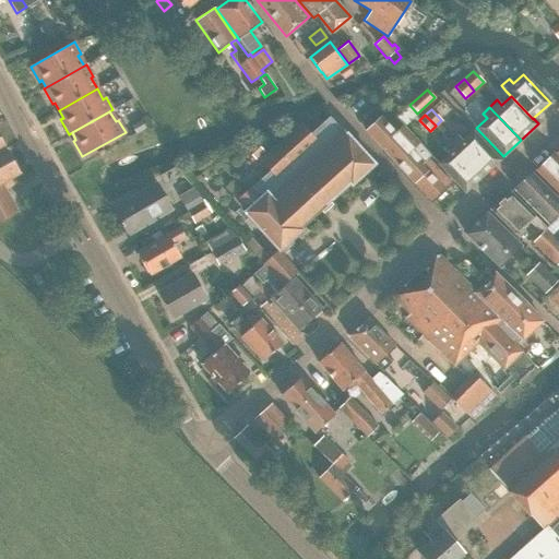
[(246,211),(244,212),(278,251),(301,230),(300,228),(349,182),(352,185),(375,164),(343,130),(342,130),(329,117),(310,133),(300,122),(259,161),(270,170),(258,182),(250,188),(249,187),(236,200),(246,211)]
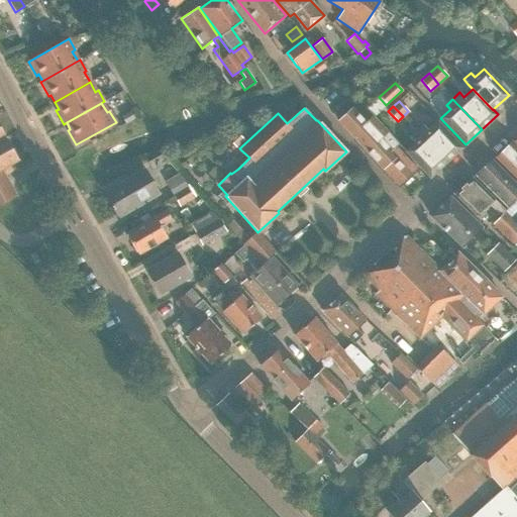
[(380,138),(372,129),(351,108),(338,121),(383,169),(391,162),(387,156),(388,152),(377,140),(380,138)]
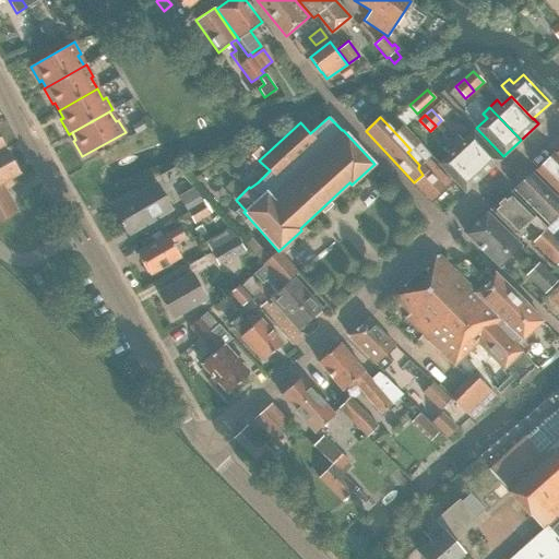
[(141,120),(138,122),(130,126),(135,134),(146,129),(142,119),(141,120)]
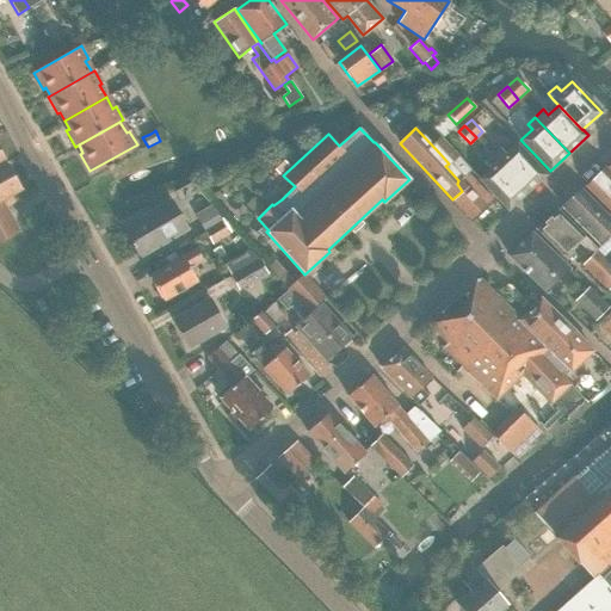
[(493,155),(528,192),(547,174),(517,143),(506,154),(500,148),(493,155)]
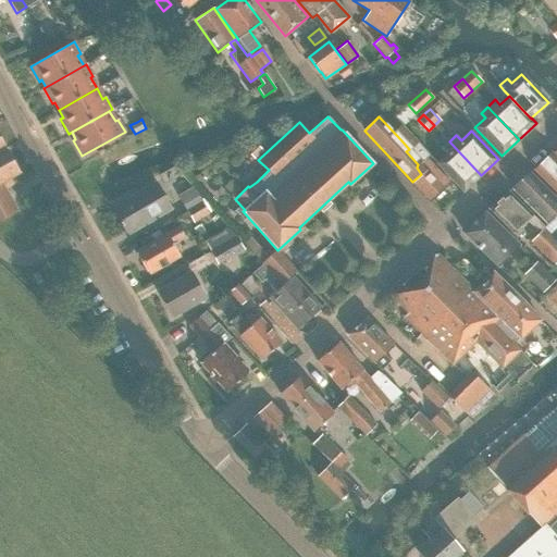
[(263,150),(255,140),(245,149),(255,159),(263,150)]
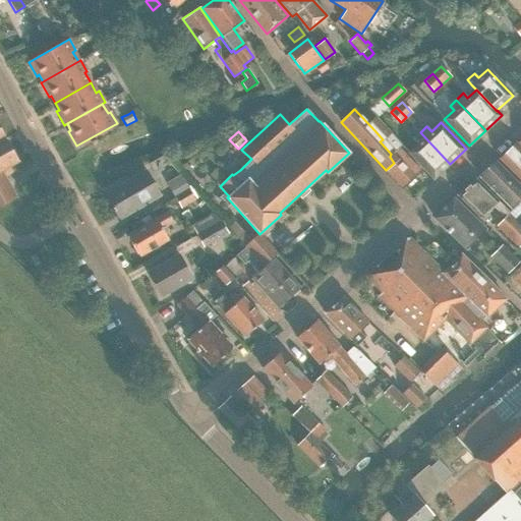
[(433,179),(450,164),(420,132),(413,139),(417,143),(408,153),(433,179)]
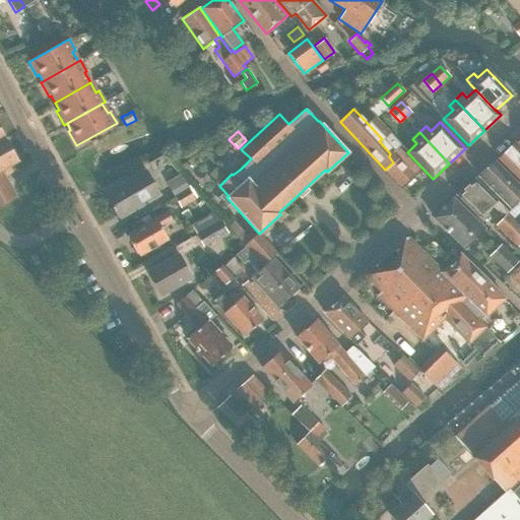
[(385,170),(402,188),(419,171),(398,147),(400,145),(390,134),(382,139),(379,141),(390,153),(389,156),(393,163),(385,170)]
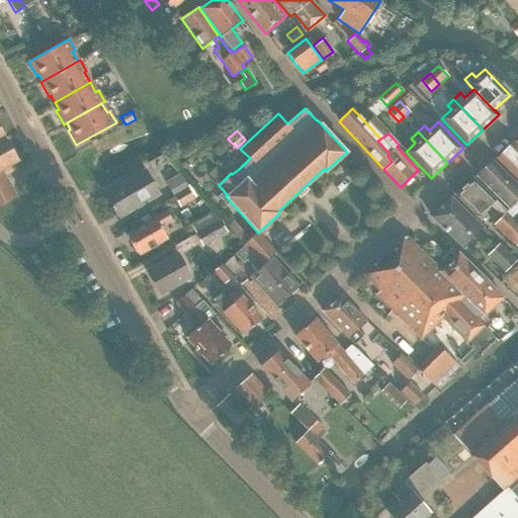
[(18,160),(5,138),(0,141),(0,169),(1,169),(1,170),(12,164),(18,160)]
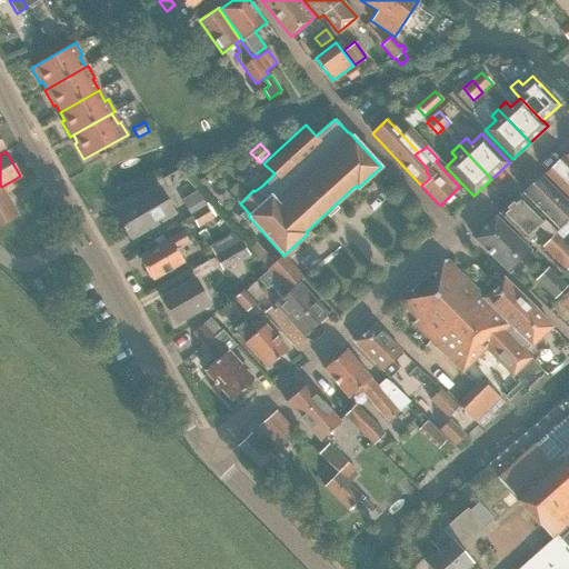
[(568,161),(562,156),(545,172),(568,196),(568,161)]
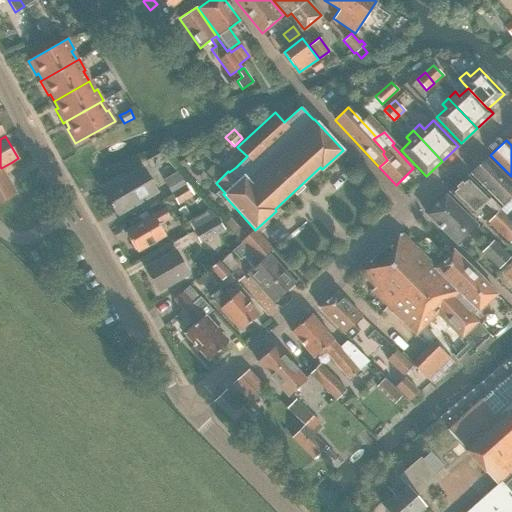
[(502,205),(508,199),(511,202),(511,183),(487,158),(470,173),(502,205)]
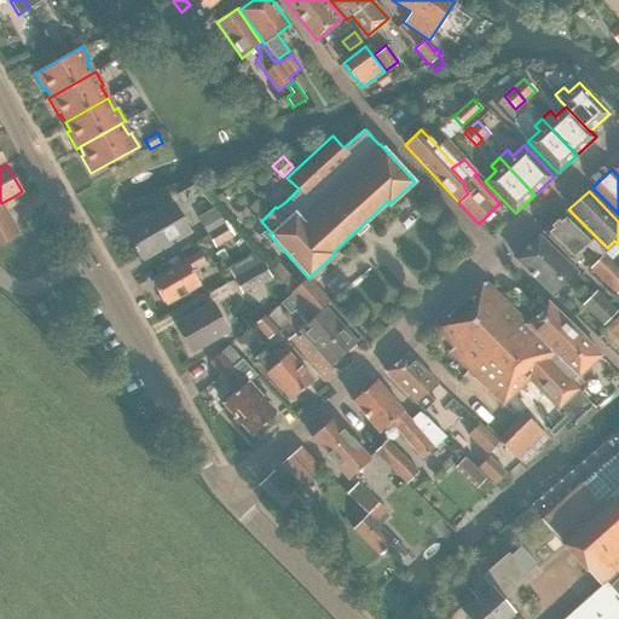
[(0,202),(0,244),(19,235),(5,209),(18,202),(15,196),(1,203),(1,202),(0,202)]
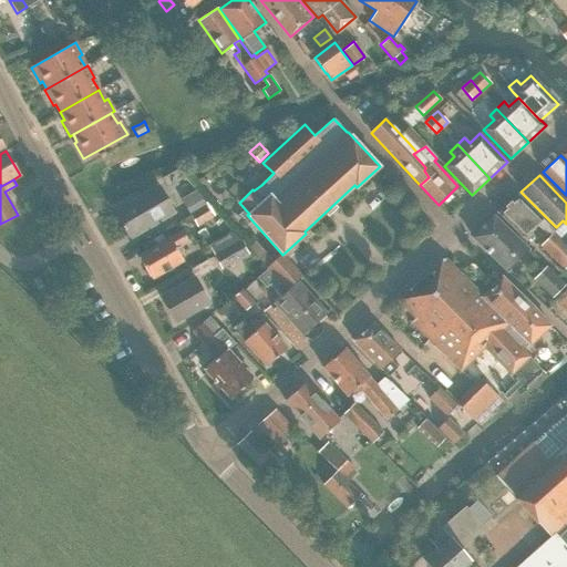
[(130,238),(174,214),(158,186),(131,202),(130,198),(112,207),(123,226),(122,226),(124,230),(125,229),(130,238)]
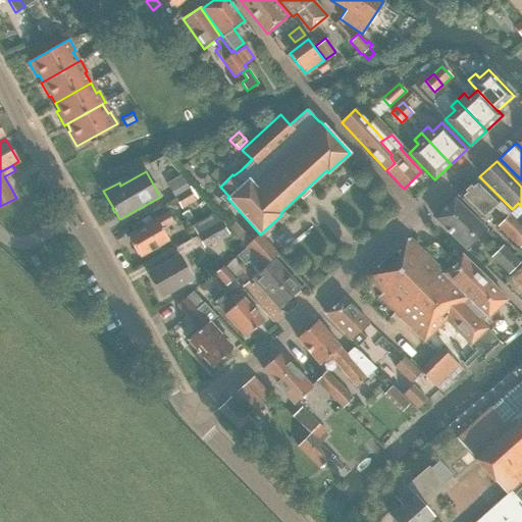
[(174,197),(189,189),(184,179),(169,188),(174,197)]
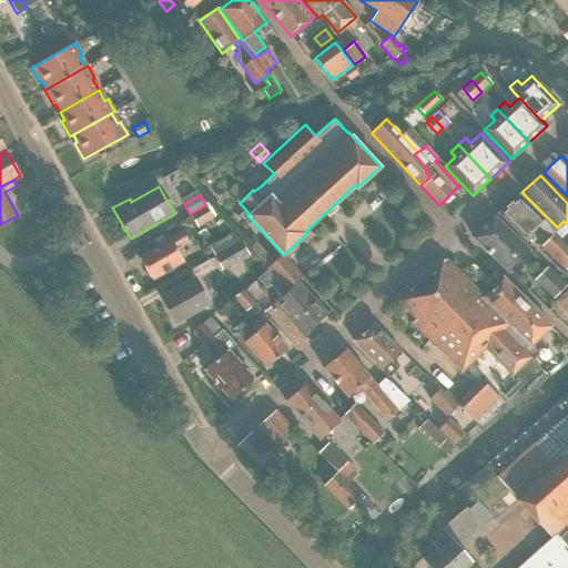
[(530,232),(538,225),(549,236),(541,245),(566,270),(567,266),(567,246),(554,232),(555,231),(518,195),(498,213),(521,236),(529,230),(530,232)]
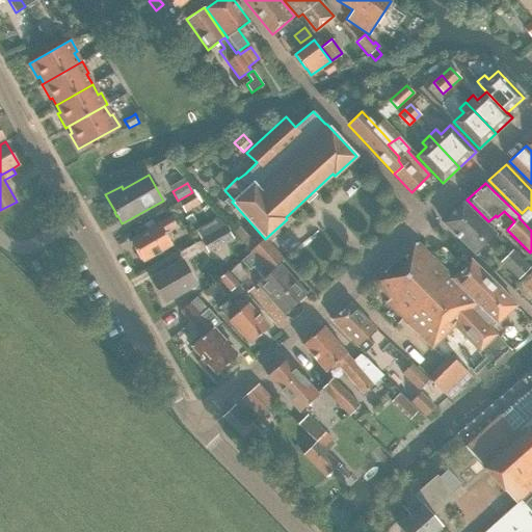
[(184,212),(198,204),(193,193),(179,202),(184,212)]
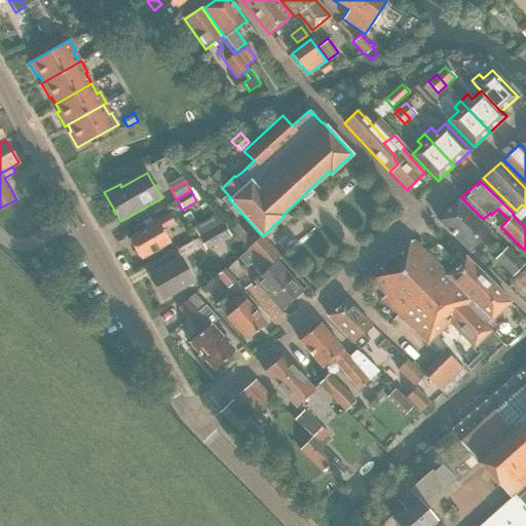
[(471,252),(490,231),(457,200),(438,220),(471,252)]
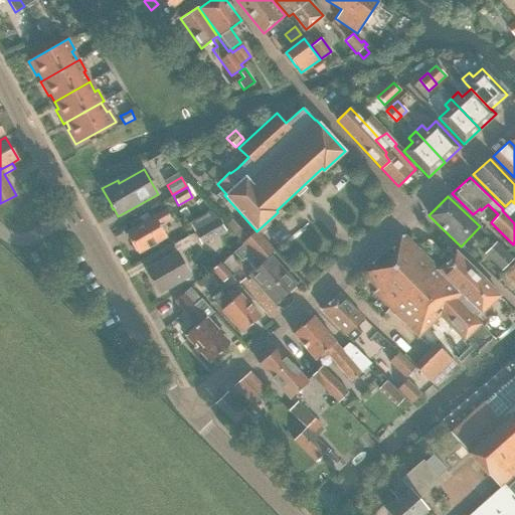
[(159,225),(170,218),(165,209),(154,215),(126,232),(138,253),(166,237),(159,225)]
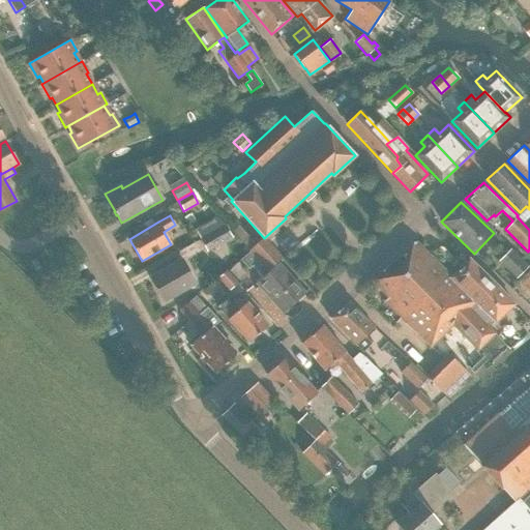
[(200,239),(223,227),(216,216),(195,230),(200,239)]
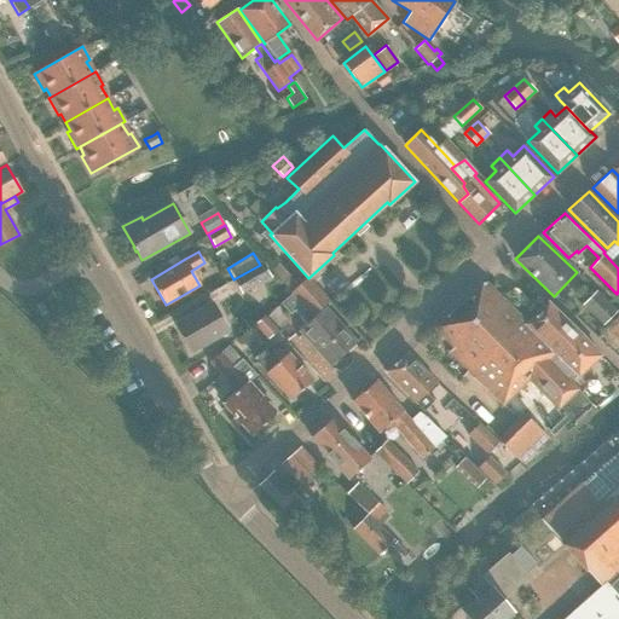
[(260,265),(233,279),(241,293),(271,276),(264,264),(260,265)]
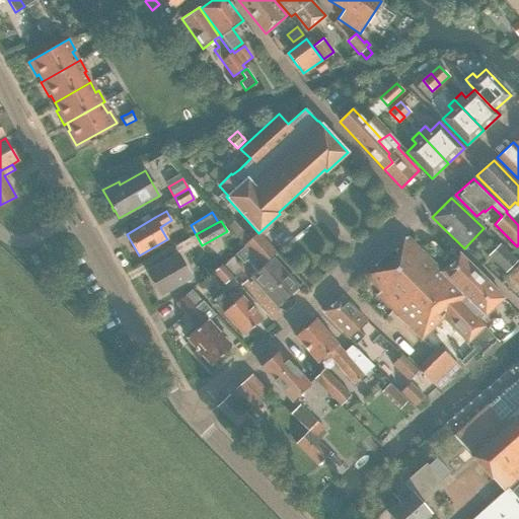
[(254,236),(245,244),(243,245),(244,246),(252,254),(262,265),(275,252),(263,238),(260,241),(254,236)]
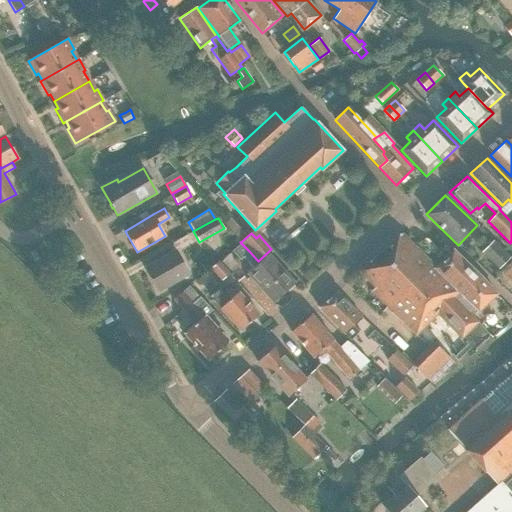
[(371,291),(387,306),(431,262),(402,233),(359,272),(362,274),(362,277),(365,280),(368,280),(375,287),(371,291)]
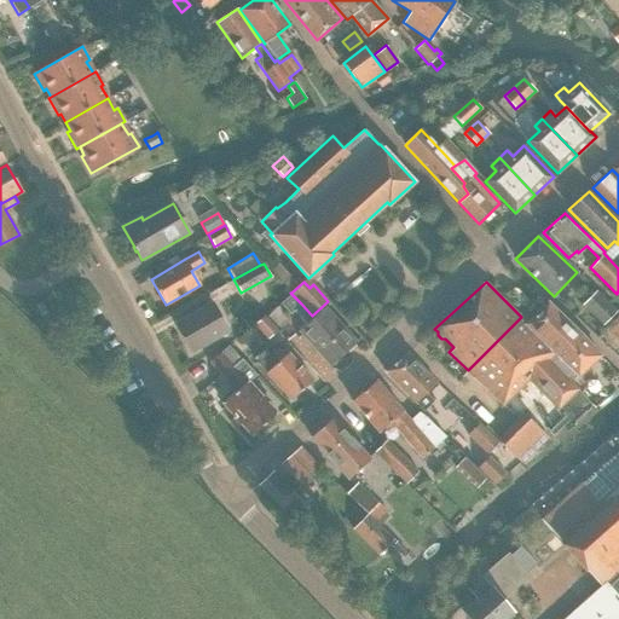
[(603,324),(615,312),(595,291),(583,304),(603,324)]
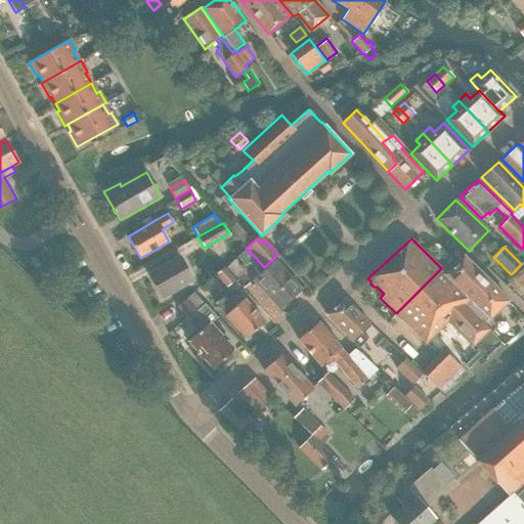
[(246,266),(255,257),(247,249),(237,257),(246,266)]
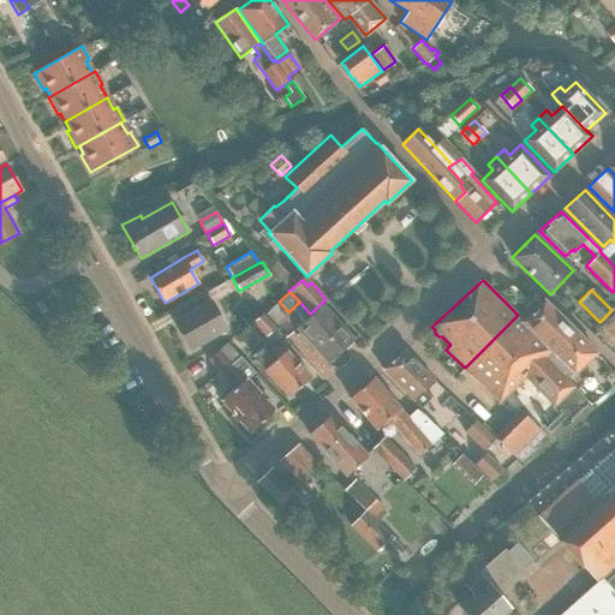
[(47,310),(41,299),(35,303),(41,312),(47,310)]
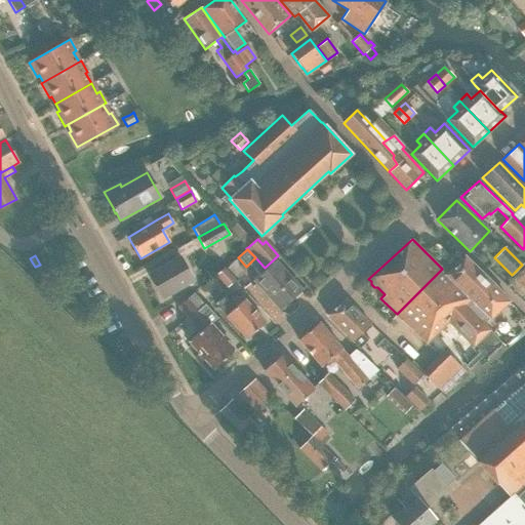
[(163,298),(194,281),(179,256),(150,274),(163,298)]
